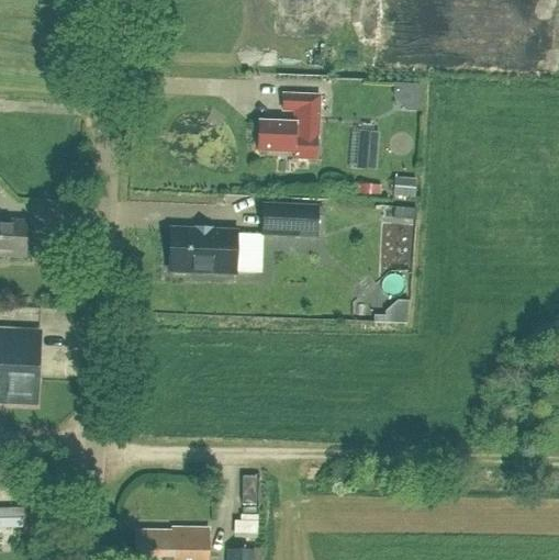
[(320,158),(322,96),(284,94),(284,110),(300,110),(300,122),(261,121),(260,150),(297,152),(297,157),(320,158)]
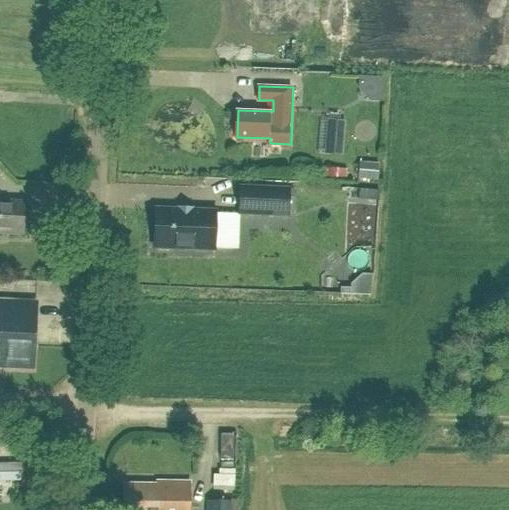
[(290,187),(242,186),(241,212),(289,214),(290,187)]
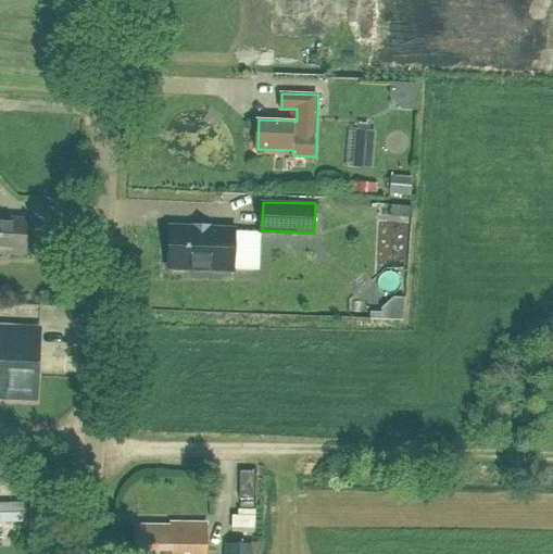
[(0,251),(28,252),(29,218),(0,216),(0,251)]
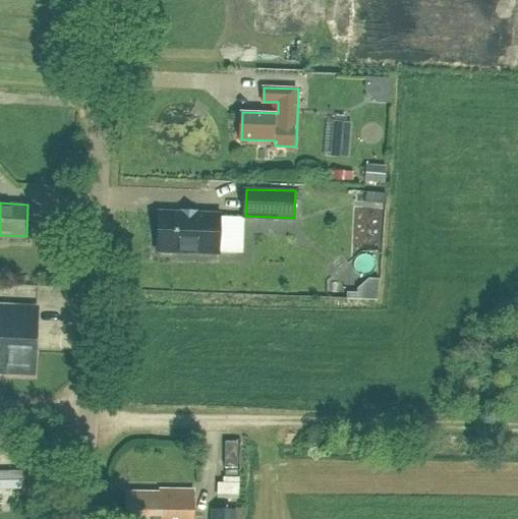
[(160,211),(159,250),(220,252),(221,214),(160,211)]
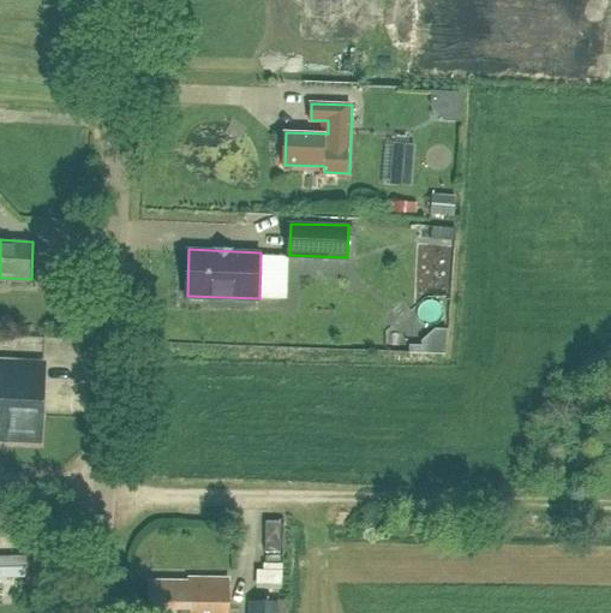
[(339,280),(336,301),(348,302),(352,283),(339,280)]
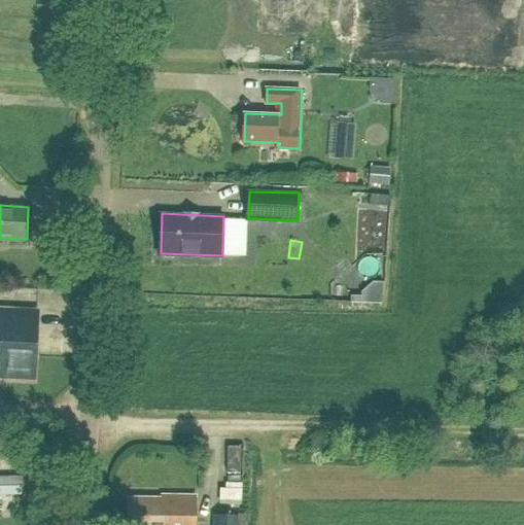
[(38,311),(0,308),(0,378),(34,380),(38,311)]
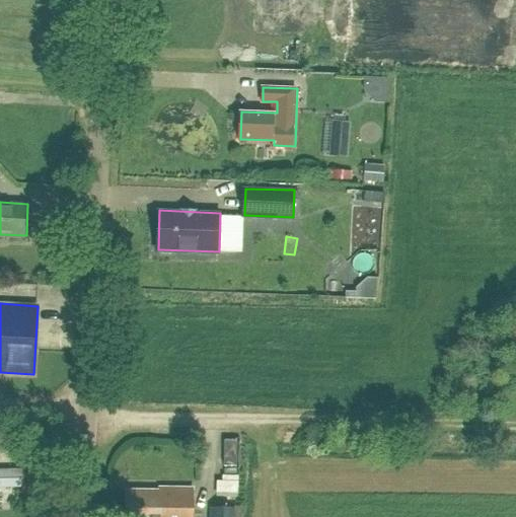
[(0,484),(23,484),(23,467),(0,467),(0,484)]
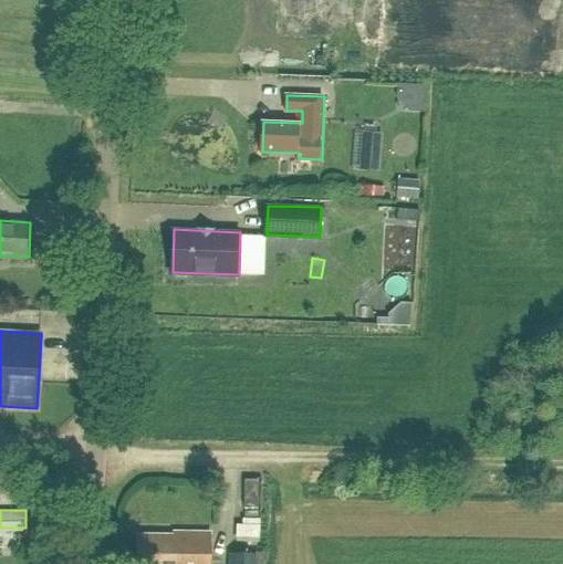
[(237,540),(259,541),(260,519),(248,519),(248,524),(238,523),(237,540)]
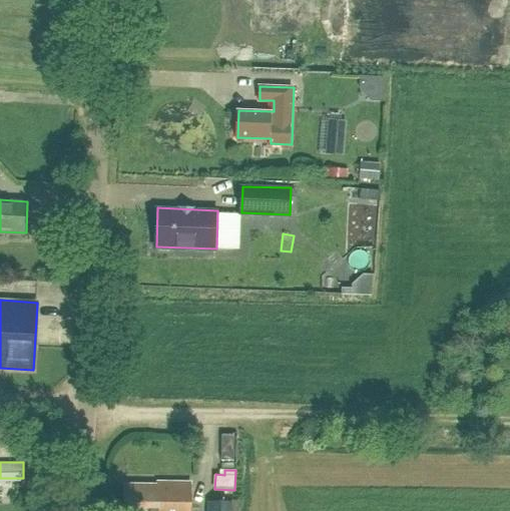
[(158,480),(158,484),(125,483),(124,510),(190,510),(192,481),(158,480)]
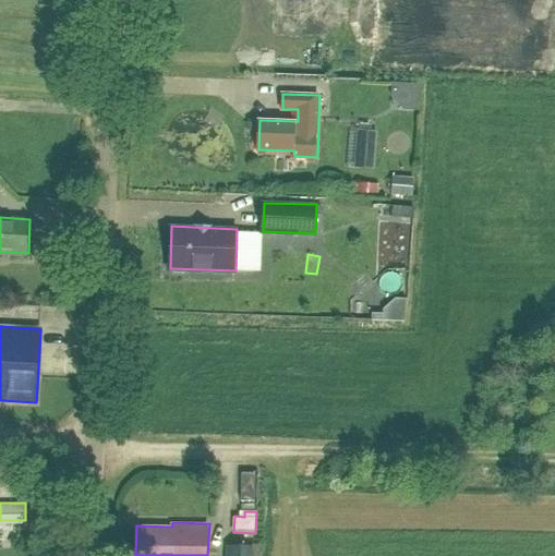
[(229,555),(261,555),(261,545),(249,544),(230,543),(229,555)]
